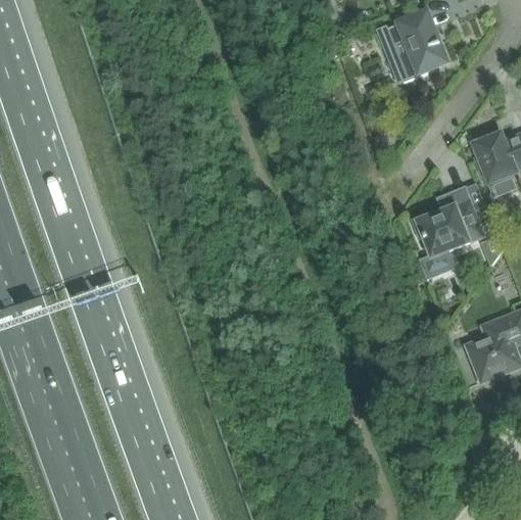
[(438,43),(426,11),(396,24),(410,55),(401,59),(410,80),(433,71),(432,67),(448,60),(441,42),(438,43)]
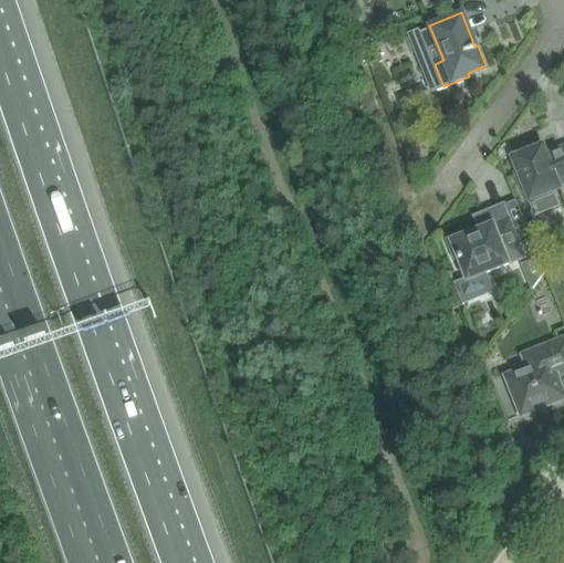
[(563,178),(563,145),(544,153),(541,145),(535,147),(534,144),(517,150),(518,154),(512,156),(517,169),(513,170),(520,187),(523,185),(529,198),(557,186),(555,183),(563,178)]
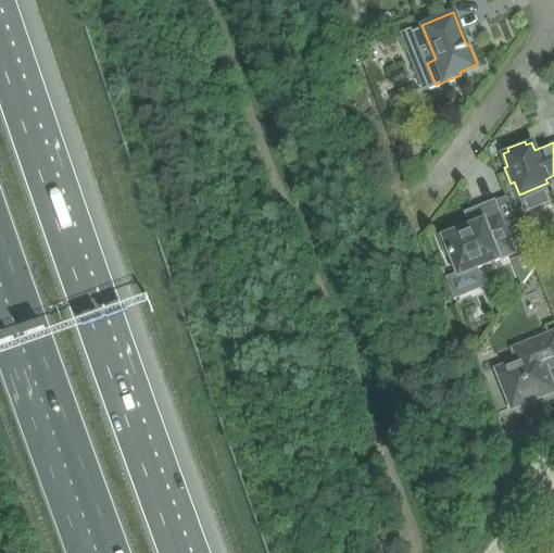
[(454,226),(438,234),(445,252),(447,252),(449,251),(456,269),(444,275),(453,297),(483,285),(476,266),(486,262),(498,258),(514,251),(504,227),(493,199),(479,205),(476,206),(478,210),(466,214),(468,221),(470,224),(456,229),(454,226)]
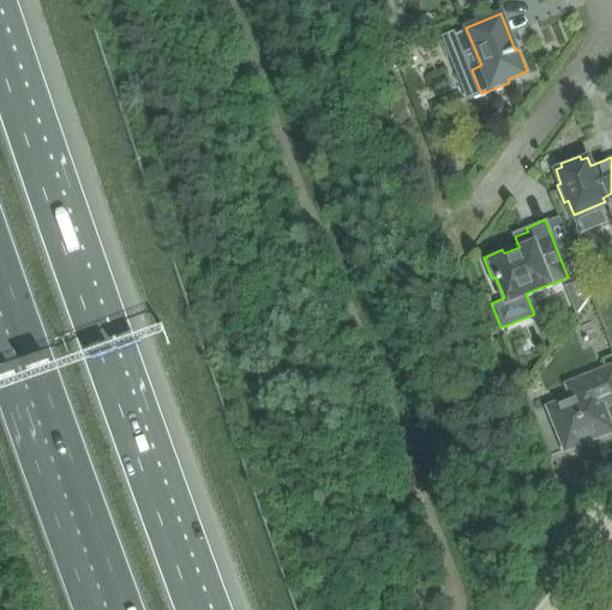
[(575,279),(563,284),(574,310),(575,312),(589,293),(576,259),(568,261),(575,279)]
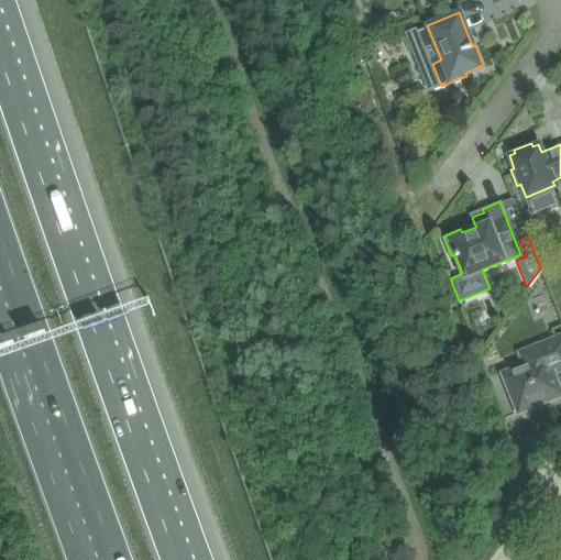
[(517,410),(560,393),(551,371),(560,366),(560,333),(519,351),(524,363),(502,372),(517,410)]
